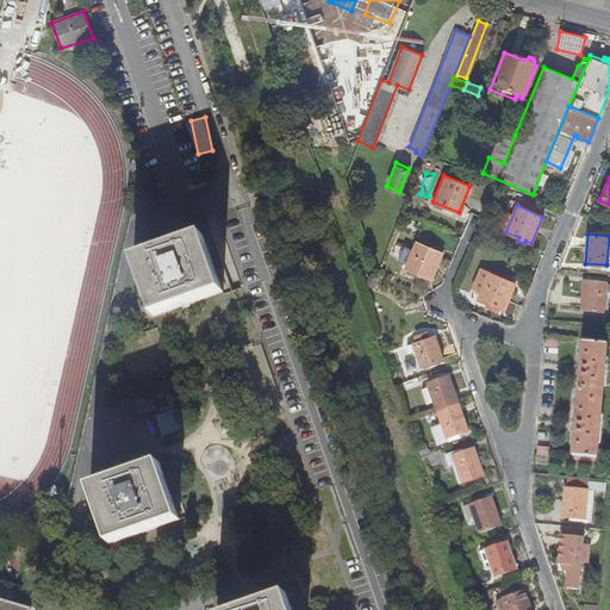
[(203,235),(134,259),(150,309),(147,311),(148,318),(222,292),(203,235)]
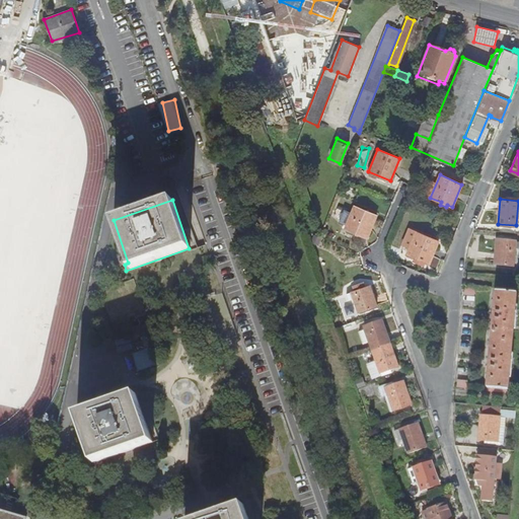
[(345,227),(366,236),(375,214),(354,205),(345,227)]
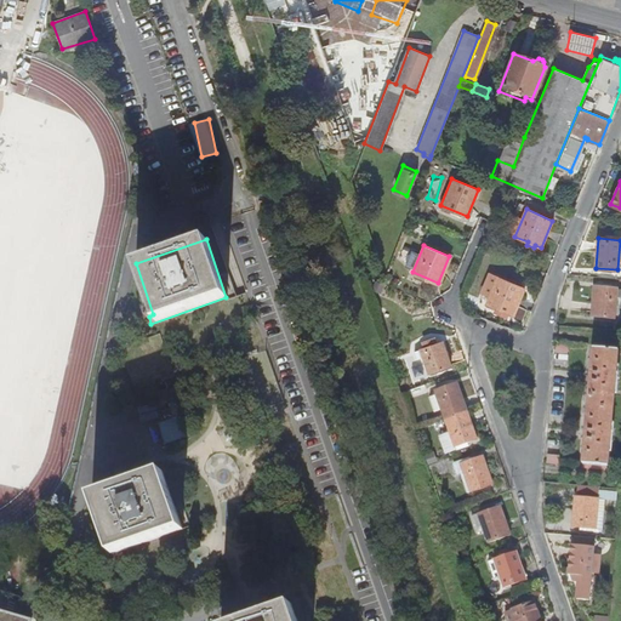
[(231,297),(238,295),(231,271),(223,273),(231,297)]
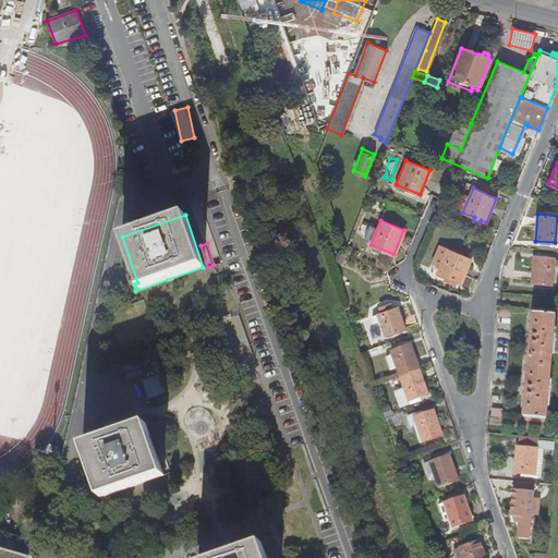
[(471,258),(448,249),(437,273),(446,277),(445,279),(456,284),(457,281),(461,282),(471,258)]
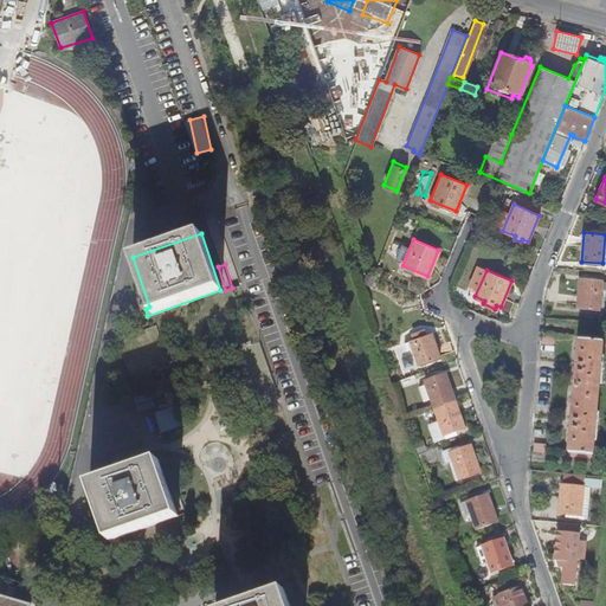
[(579,278),(577,307),(598,308),(601,281),(579,278)]
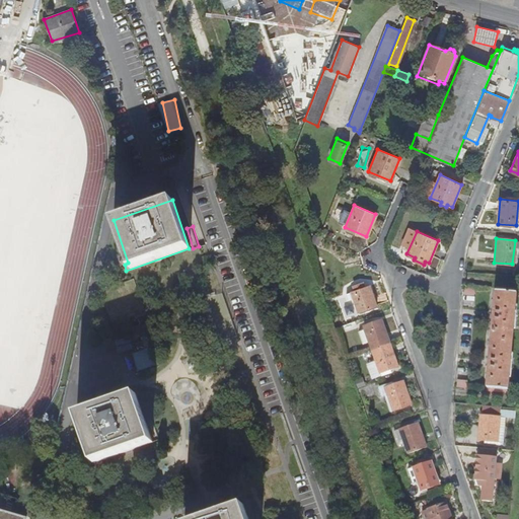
[(351,292),(353,297),(358,311),(376,305),(369,286),(351,292)]
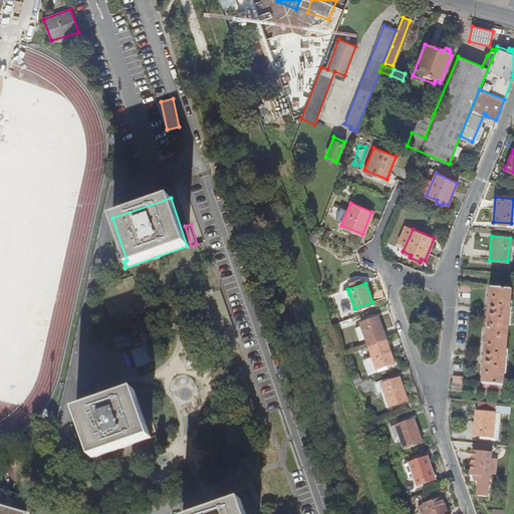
[(510,288),(490,287),(481,382),(502,384),(510,288)]
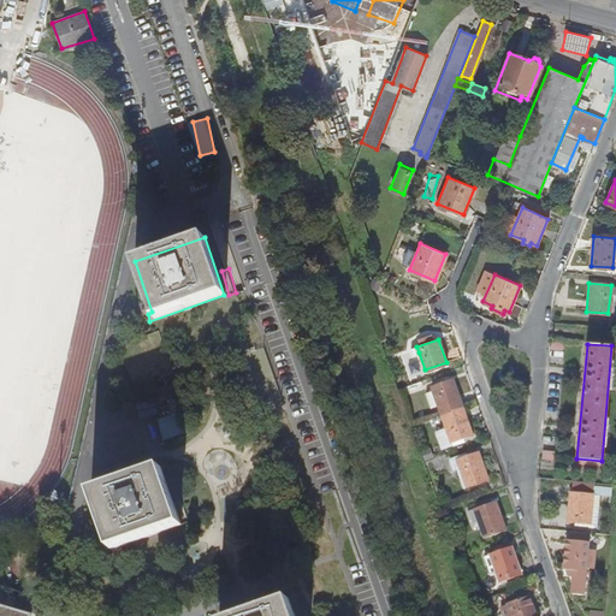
[(419,353),(416,347),(409,349),(412,356),(419,353)]
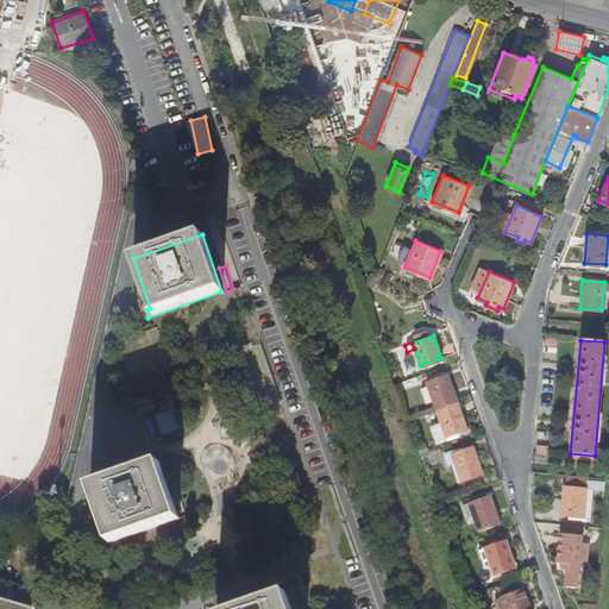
[(426,383),(435,409),(457,402),(446,376),(426,383)]
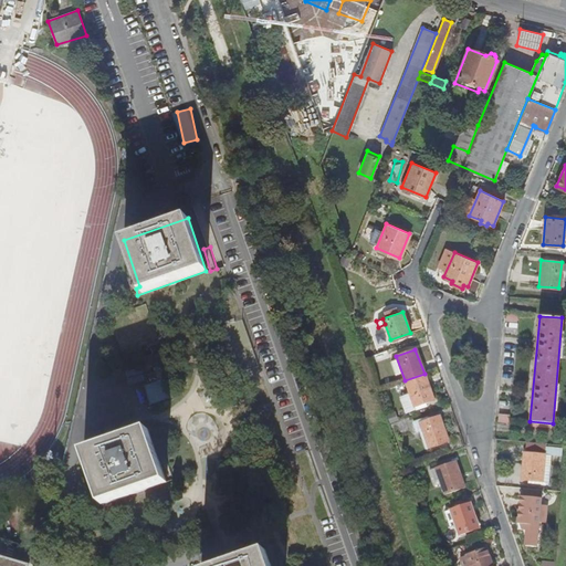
[(425,374),(405,380),(413,406),(433,399),(425,374)]
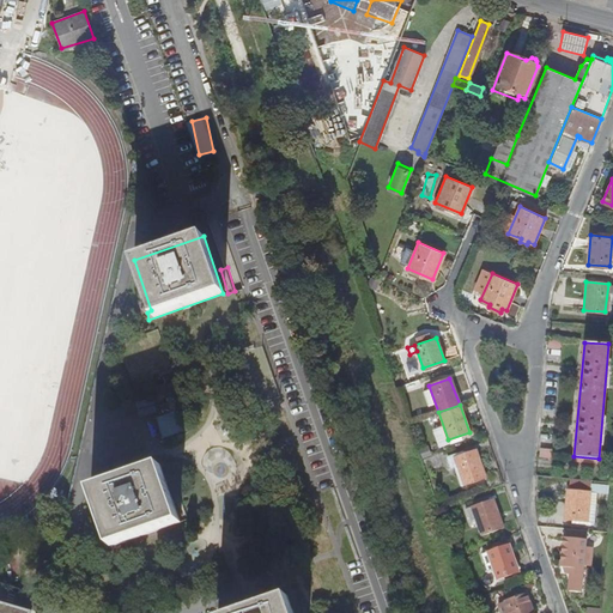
[(460,451),(447,455),(450,467),(456,465),(463,485),(485,477),(475,450),(461,455),(460,451)]
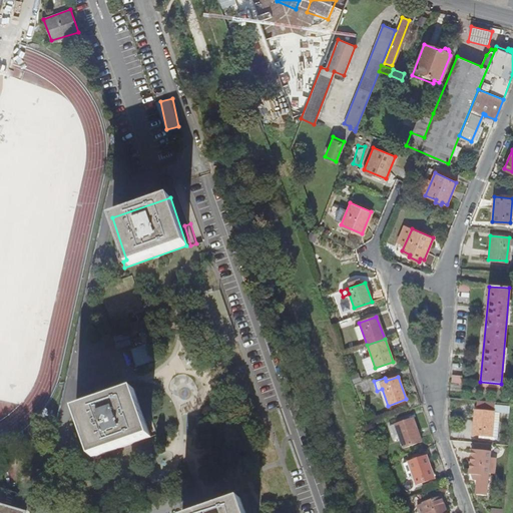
[(133,389),(74,410),(92,458),(150,437),(133,389)]
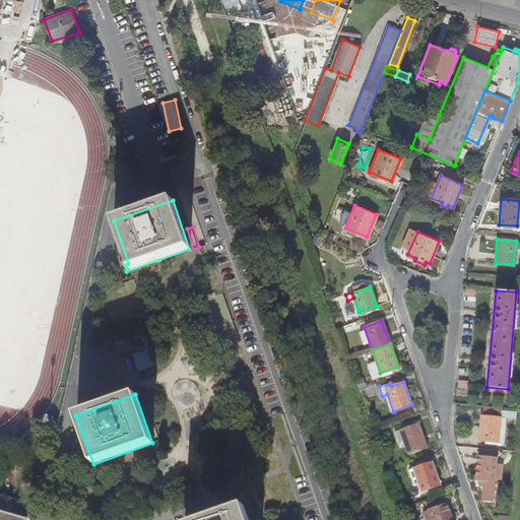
[(501,406),(481,405),(478,440),(484,441),(498,442),(499,427),(501,406)]
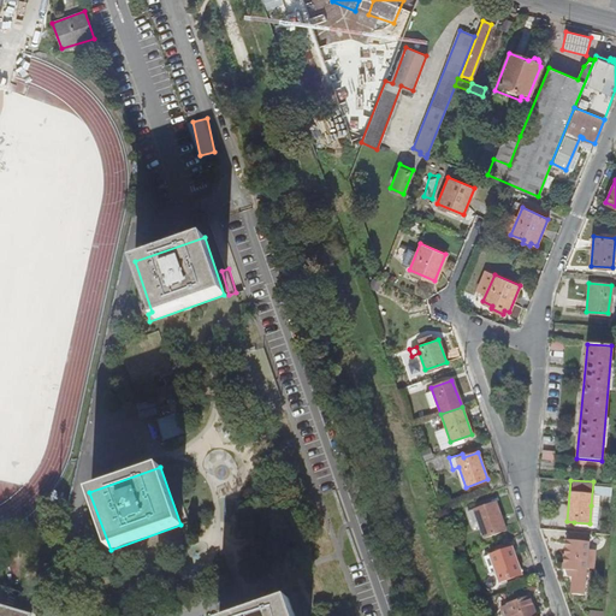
[(496,502),(474,509),(484,537),(504,529),(496,502)]
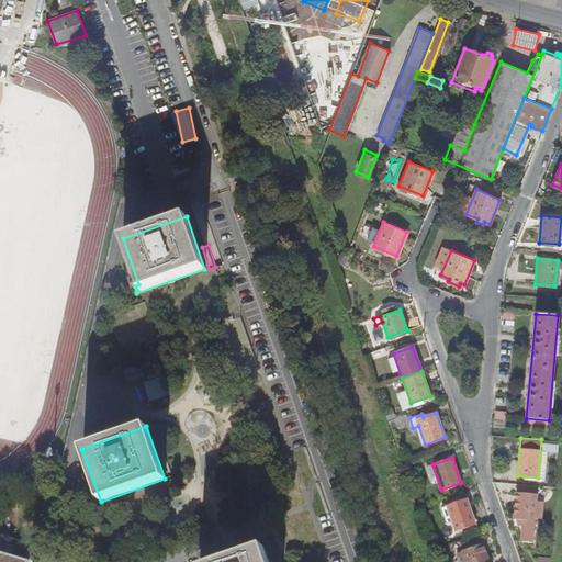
[(547,462),(539,461),(538,478),(524,476),(524,479),(544,481),(547,462)]
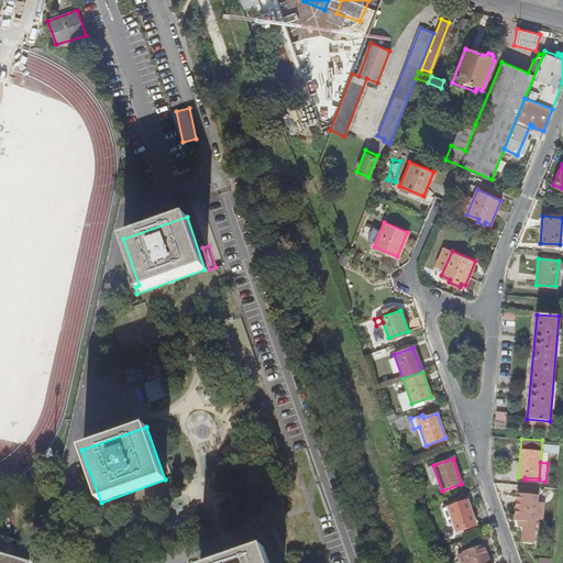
[(538,487),(519,485),(519,493),(517,493),(514,520),(517,520),(522,538),(522,543),(533,544),(534,519),(537,501),(538,487)]
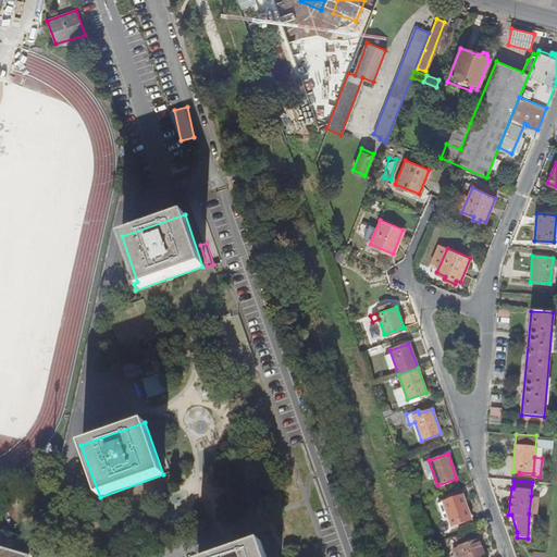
[(437,504),(442,517),(448,515),(452,525),(470,519),(462,495),(437,504)]
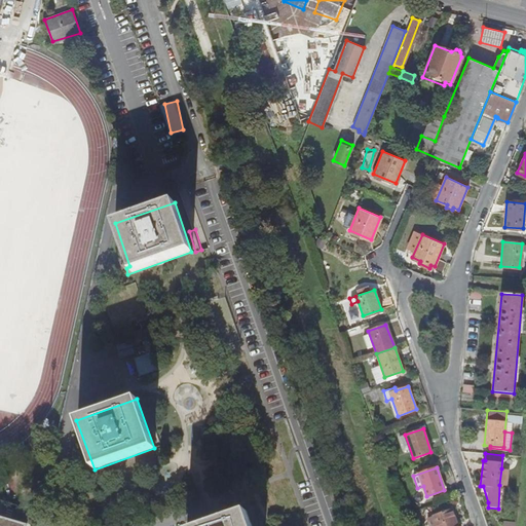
[(456,525),(451,510),(434,516),(437,525),(456,525)]
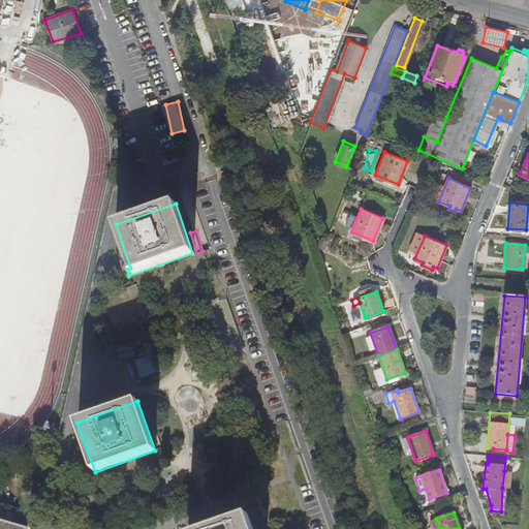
[(251,528),(247,514),(204,528),(251,528)]
